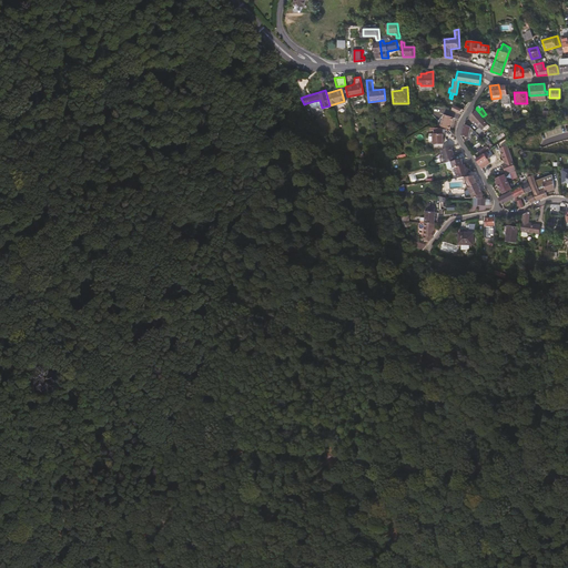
[(487,124),(475,110),(468,118),(472,122),(474,121),(482,130),(487,124)]
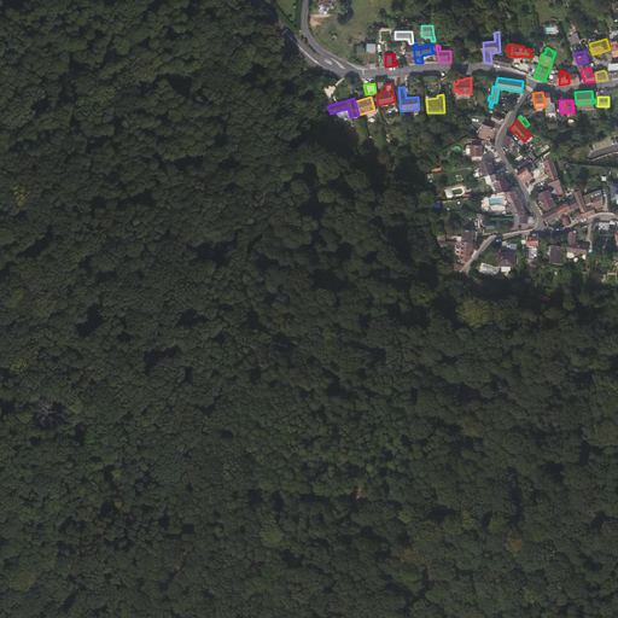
[(508,150),(511,138),(505,134),(501,146),(508,150)]
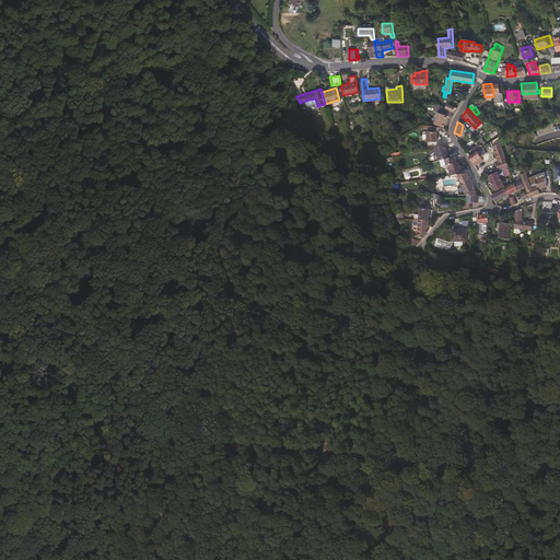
[(435,141),(435,131),(434,131),(434,126),(426,126),(426,141),(435,141)]
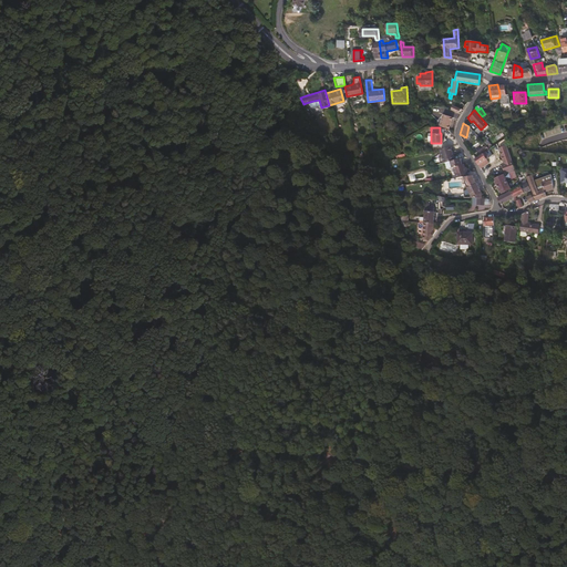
[(483,152),(488,148),(484,144),(476,150),(480,154),(483,152)]
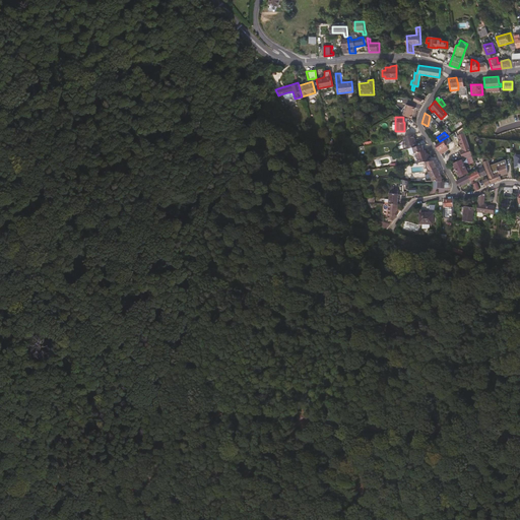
[(471,154),(464,133),(456,135),(461,150),(459,150),(462,158),(465,156),(471,154)]
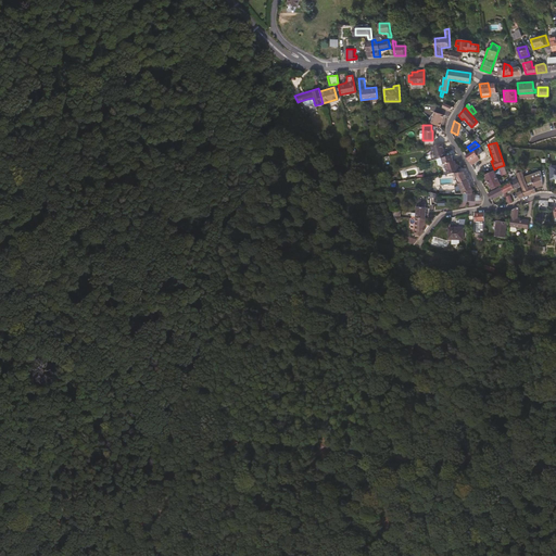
[(444,156),(441,143),(431,147),(434,160),(436,159),(444,156)]
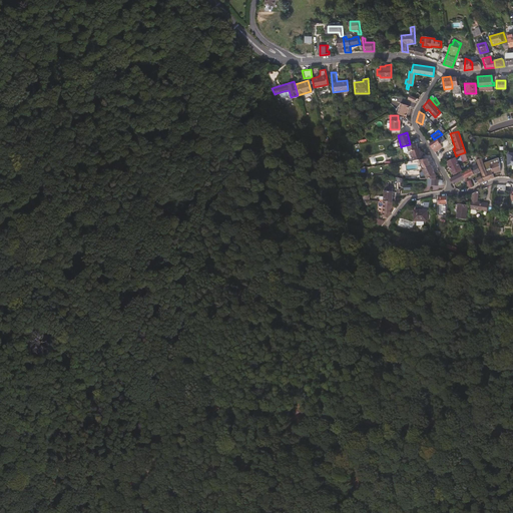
[(499,144),(500,138),(488,136),(487,143),(499,144)]
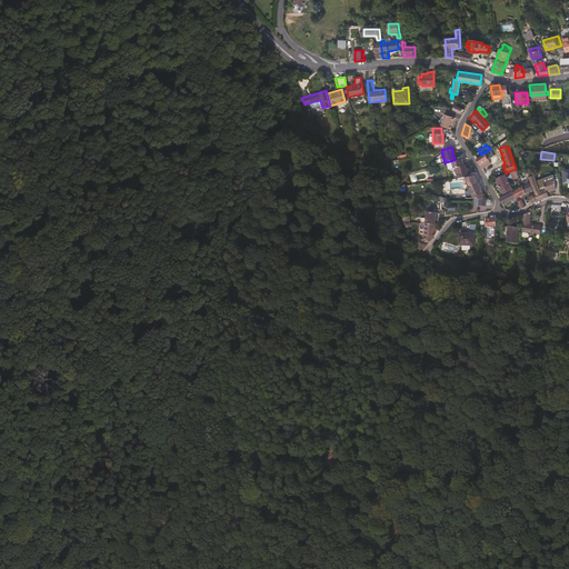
[(490,162),(488,159),(490,158),(489,156),(487,157),(485,152),(481,155),(476,159),(481,168),(490,162)]
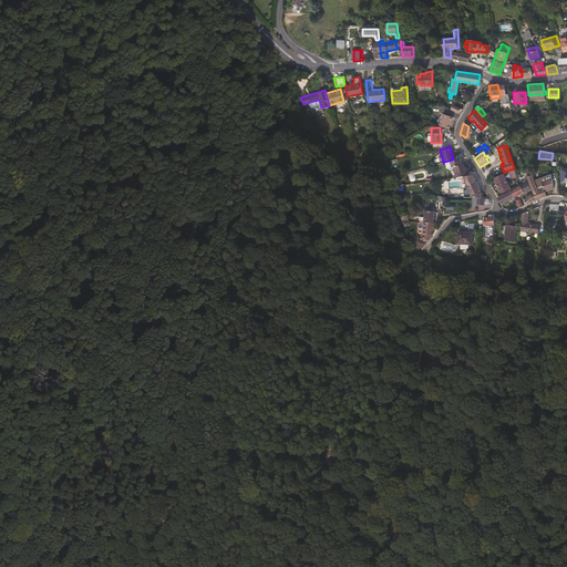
[(454,175),(464,173),(466,172),(465,167),(463,167),(463,164),(461,164),(460,158),(453,160),(444,162),(446,169),(451,168),(452,169),(453,169),(454,175)]
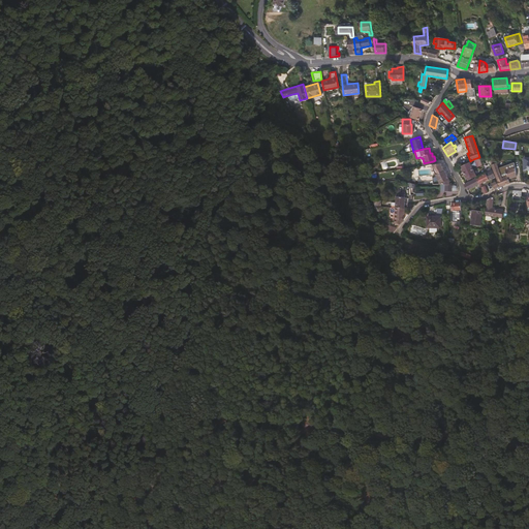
[(483,164),(479,157),(473,159),(476,166),(483,164)]
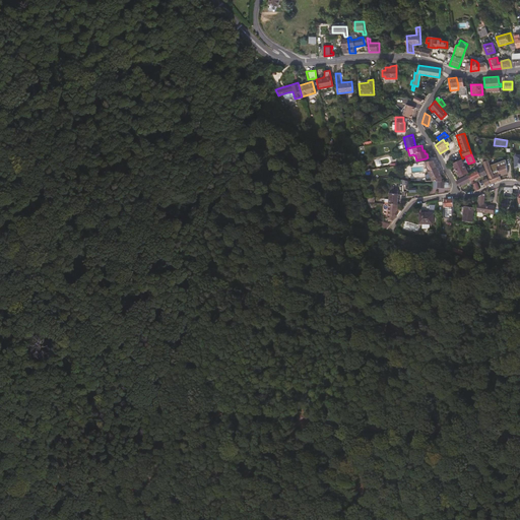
[(499,176),(496,167),(491,169),(488,160),(483,161),(482,156),(480,157),(488,177),(481,181),(484,186),(490,183),(500,180),(499,176)]
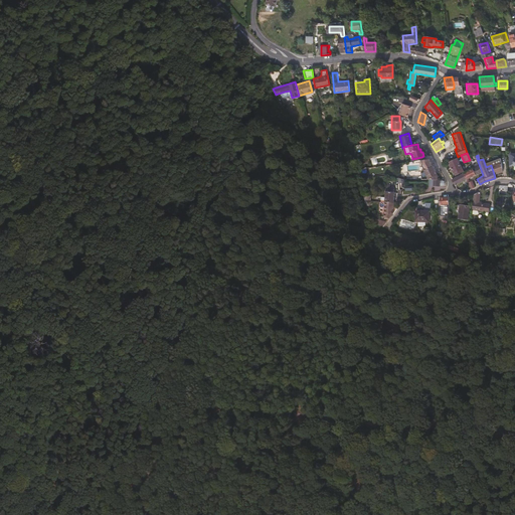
[(459,165),(456,159),(449,163),(452,169),(459,165)]
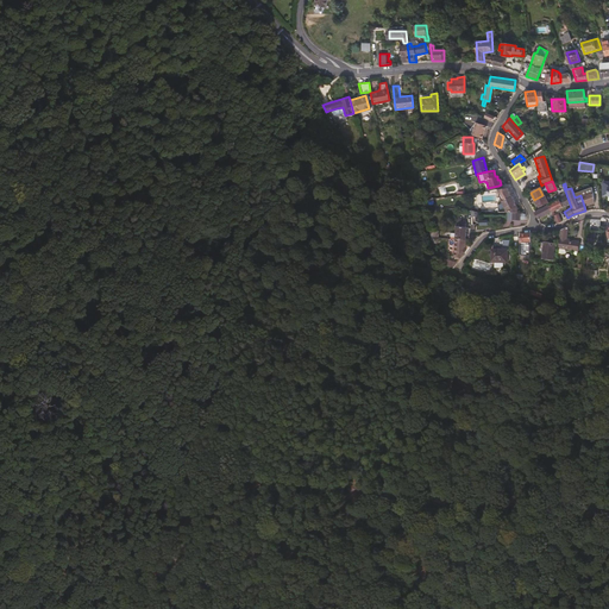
[(579,193),(581,195),(584,206),(585,211),(590,211),(591,208),(590,203),(594,202),(590,188),(579,193)]
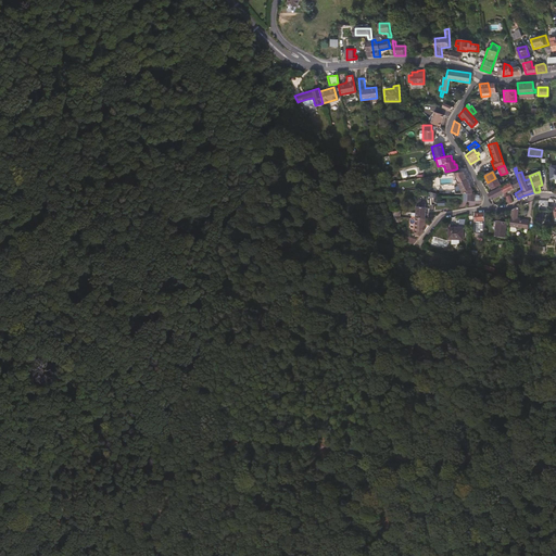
[(506,192),(519,187),(516,179),(512,180),(510,177),(508,178),(509,179),(510,181),(504,185),(500,187),(503,194),(504,197),(506,196),(505,193),(506,192)]
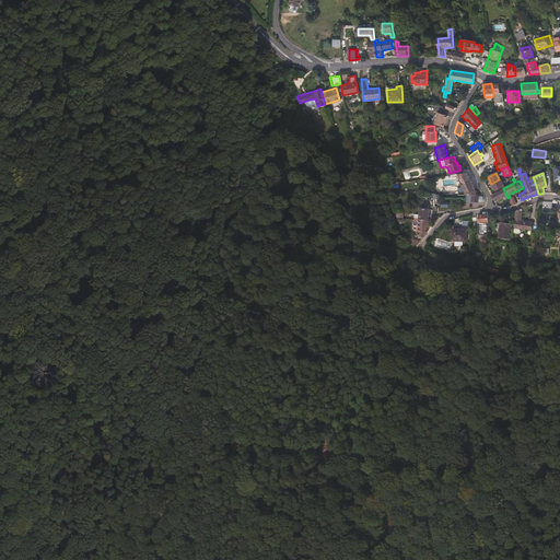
[(502,187),(499,179),(491,184),(494,190),(502,187)]
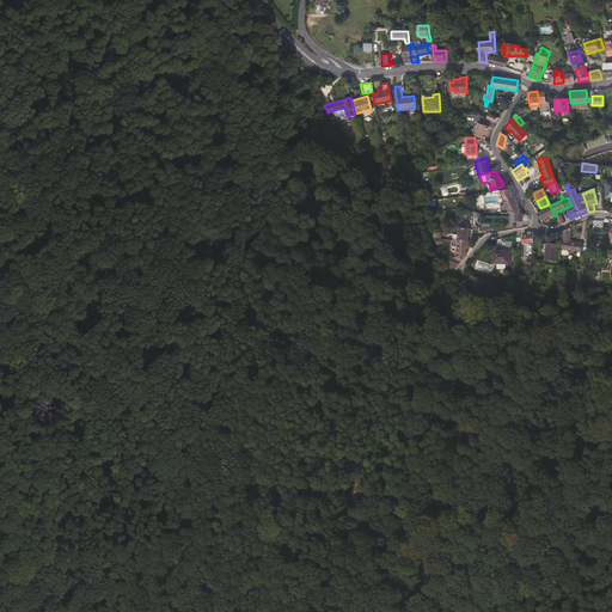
[(554,214),(550,206),(536,213),(540,220),(554,214)]
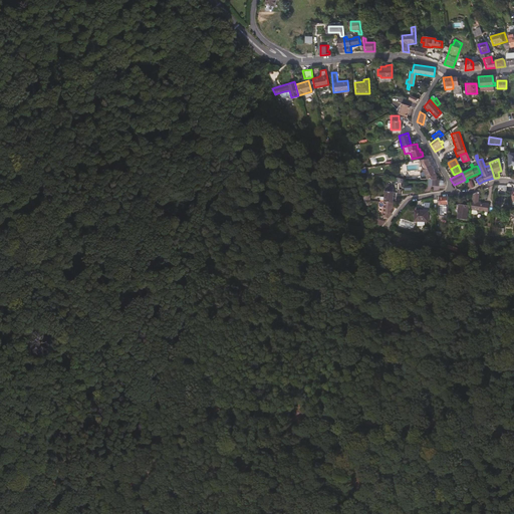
[(392,192),(392,187),(389,186),(389,184),(384,184),(383,197),(393,198),(393,192),(392,192)]
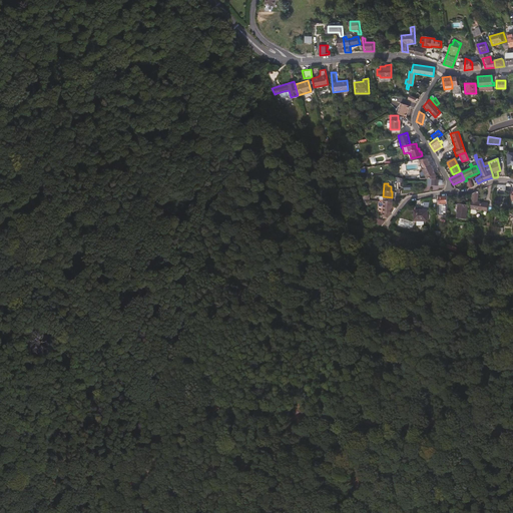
[(495,192),(498,193),(504,193),(505,185),(501,184),(496,184),(495,192)]
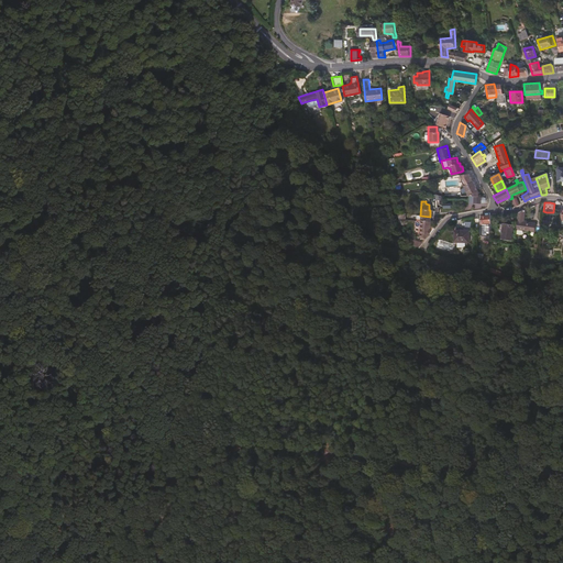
[(533,231),(533,223),(528,223),(528,222),(522,222),(525,210),(517,212),(514,234),(520,235),(521,234),(521,231),(527,232),(528,231),(533,231)]
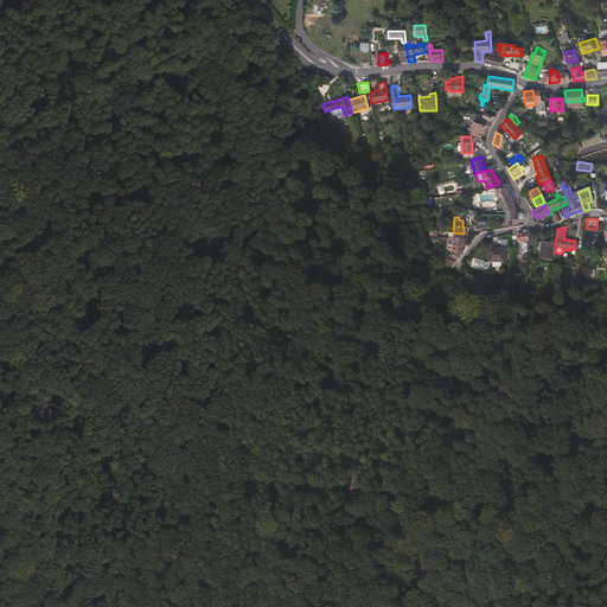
[(526,254),(529,232),(517,232),(516,247),(523,247),(523,246),(525,246),(525,248),(524,248),(523,254),(526,254)]
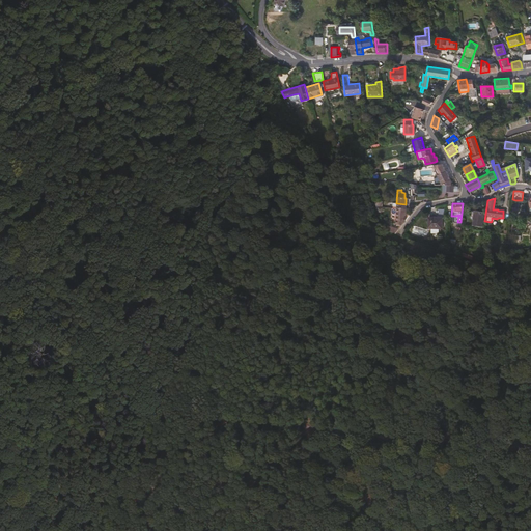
[(403,218),(404,208),(396,208),(394,224),(400,225),(403,221),(403,218)]
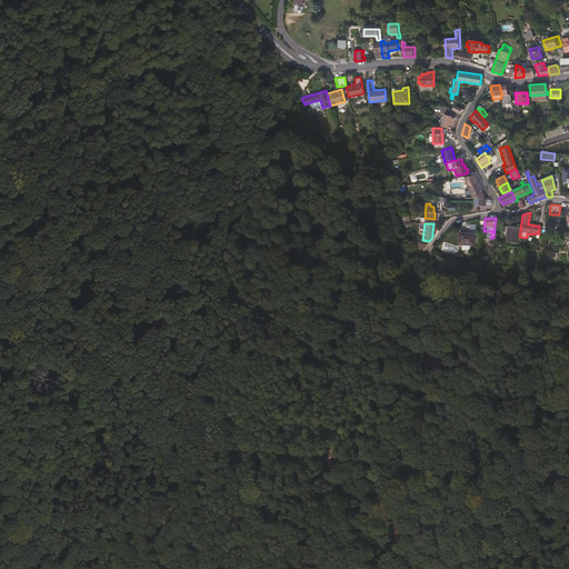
[(515,243),(517,228),(507,227),(505,241),(515,243)]
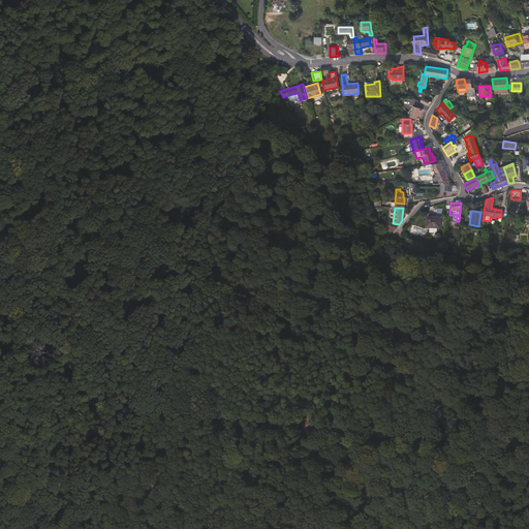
[(439,227),(439,217),(426,217),(426,227),(439,227)]
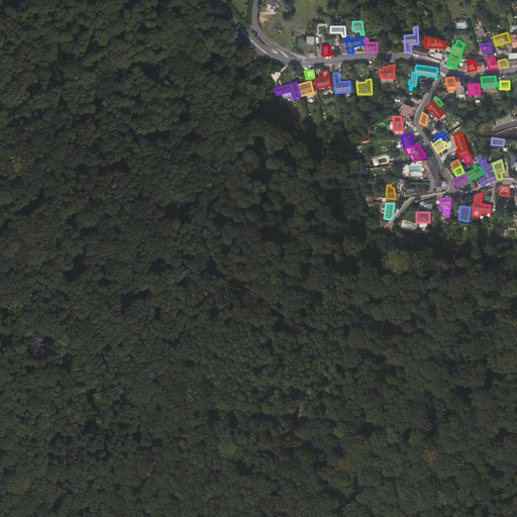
[(403,220),(400,229),(416,233),(418,224),(403,220)]
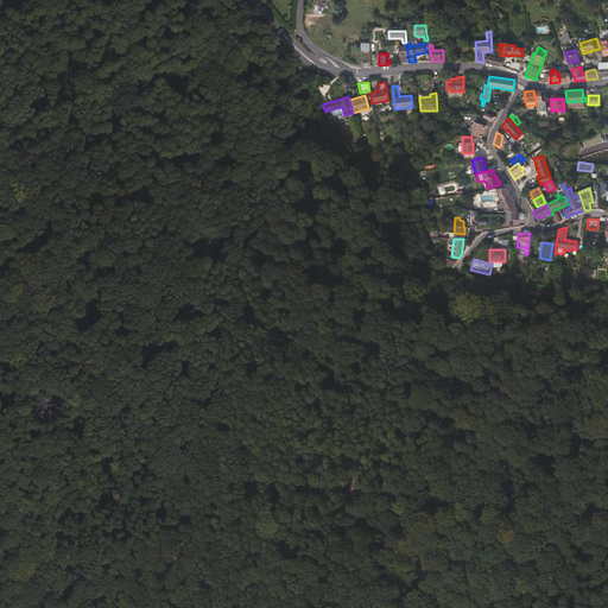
[(543,289),(532,286),(530,295),(540,297),(543,289)]
